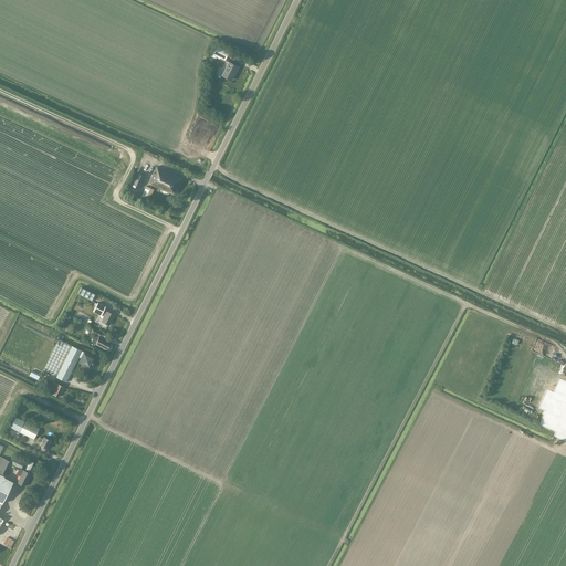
[(217,45),(212,54),(226,61),(229,52),(217,45)]
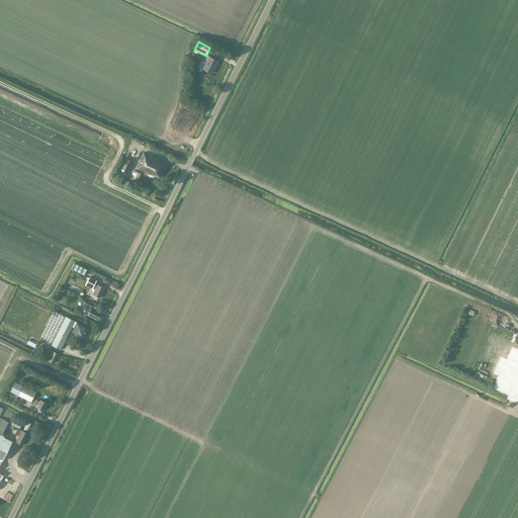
[(209,57),(202,69),(211,74),(216,65),(217,65),(219,61),(209,57)]
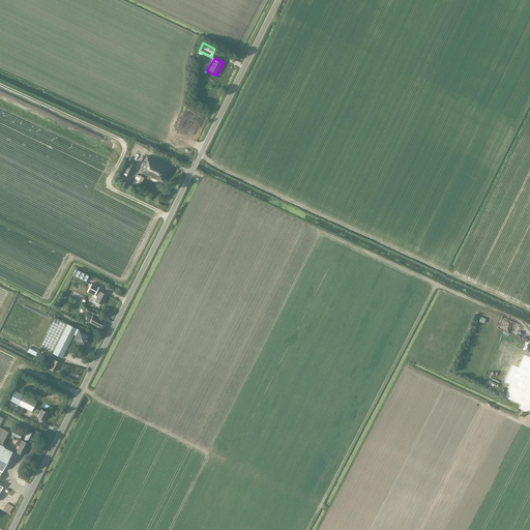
[(142,168),(140,173),(144,174),(145,175),(150,177),(151,177),(150,180),(157,183),(157,182),(158,181),(163,183),(166,177),(171,167),(147,155),(145,159),(141,168),(142,168)]
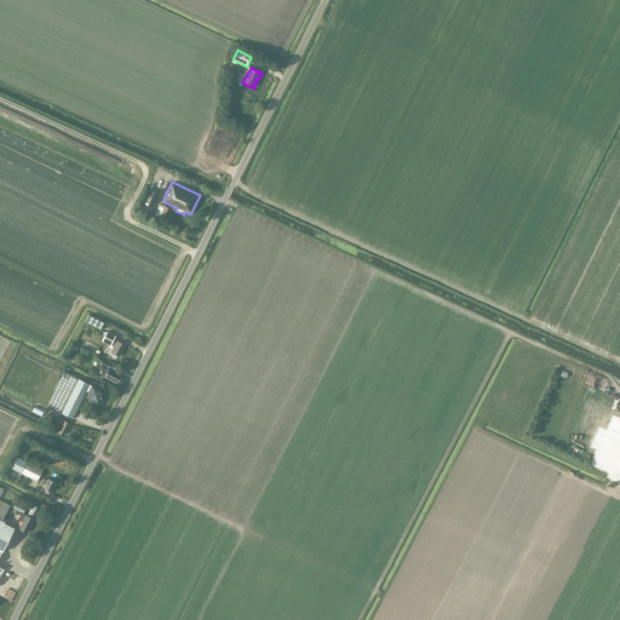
[(155,199),(156,199),(159,194),(151,190),(144,204),(151,207),(155,199)]
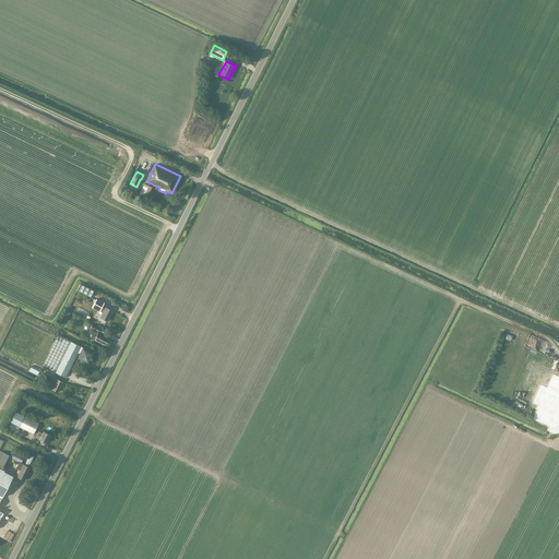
[(90,297),(93,290),(80,284),(76,290),(90,297)]
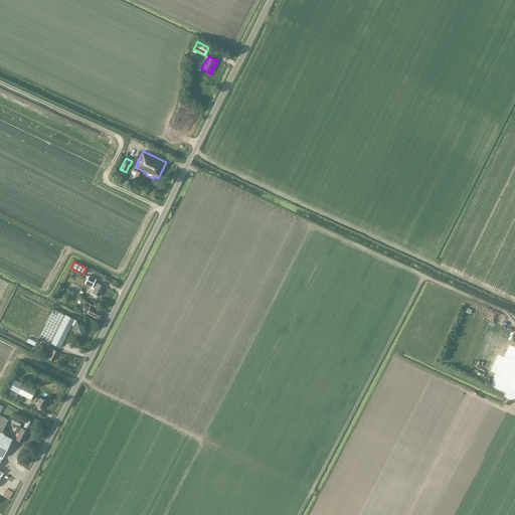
[(94,288),(92,293),(99,296),(104,287),(97,283),(96,285),(94,284),(96,279),(89,275),(83,284),(92,287),(94,288)]
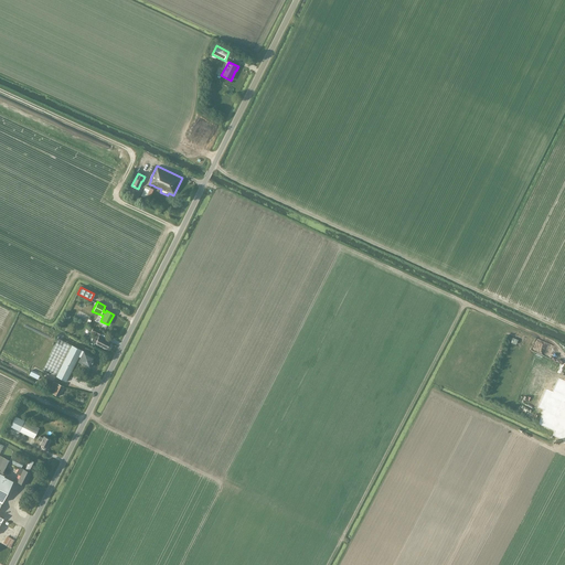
[(109,342),(98,336),(96,340),(93,339),(92,339),(91,341),(94,342),(95,343),(106,349),(109,342)]
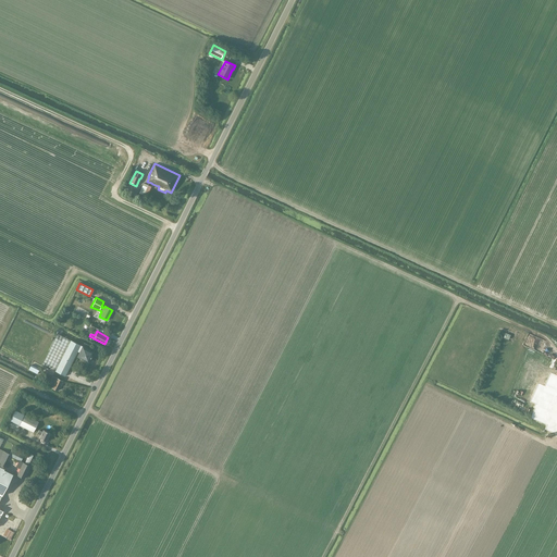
[(56,370),(70,341),(57,334),(42,363),(56,370)]
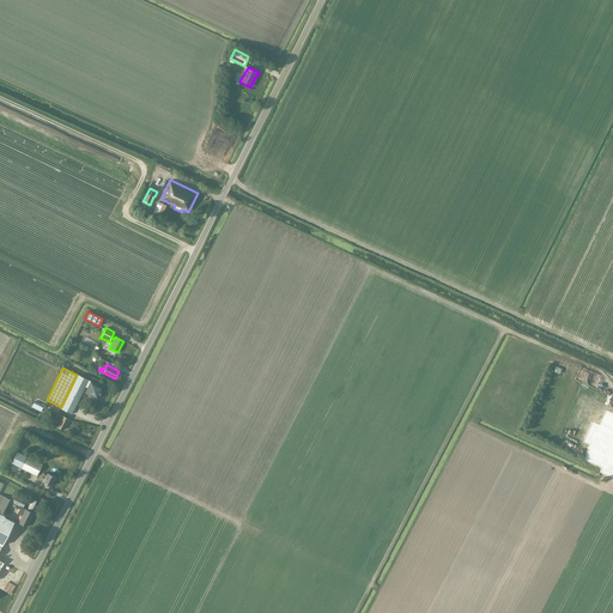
[(61,407),(60,408),(71,414),(85,387),(87,388),(85,393),(96,399),(102,387),(84,378),(77,375),(61,407)]
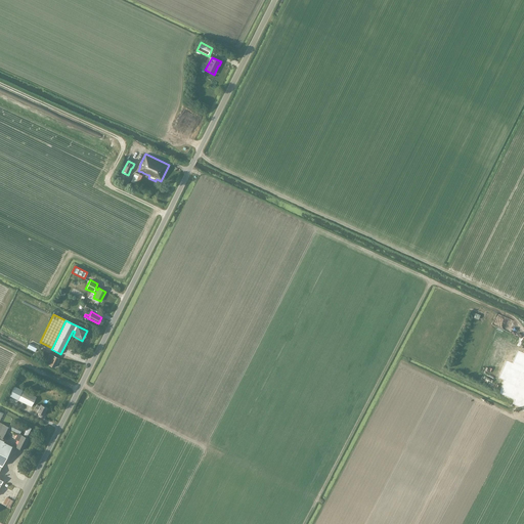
[(523,353),(518,350),(512,363),(506,361),(498,378),(505,381),(498,393),(514,400),(512,404),(523,408),(523,353)]
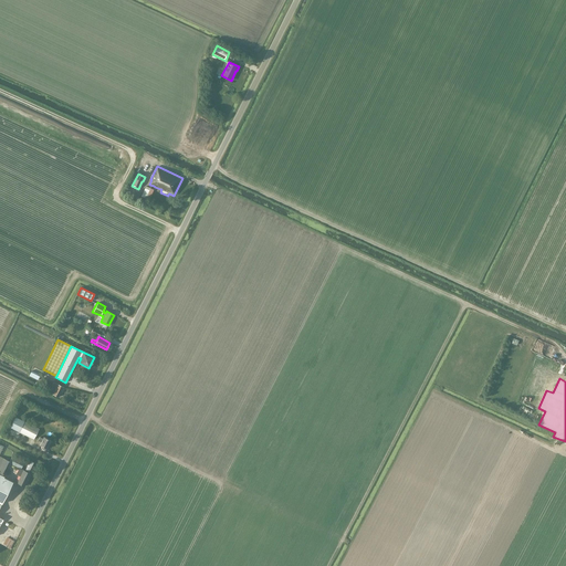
[(53,383),(49,392),(59,397),(63,387),(53,383)]
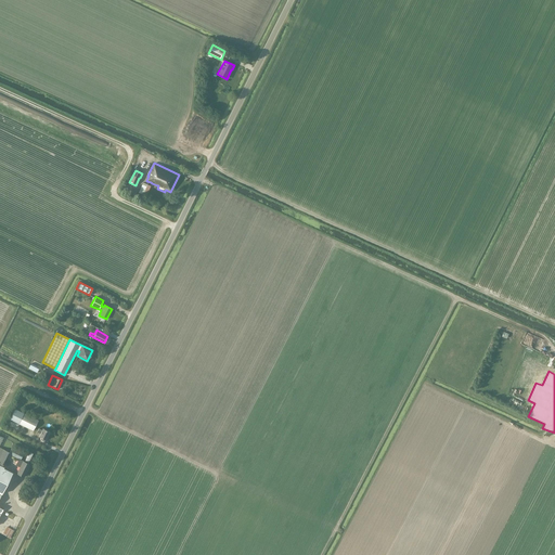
[(15,409),(10,420),(33,430),(38,421),(15,409)]
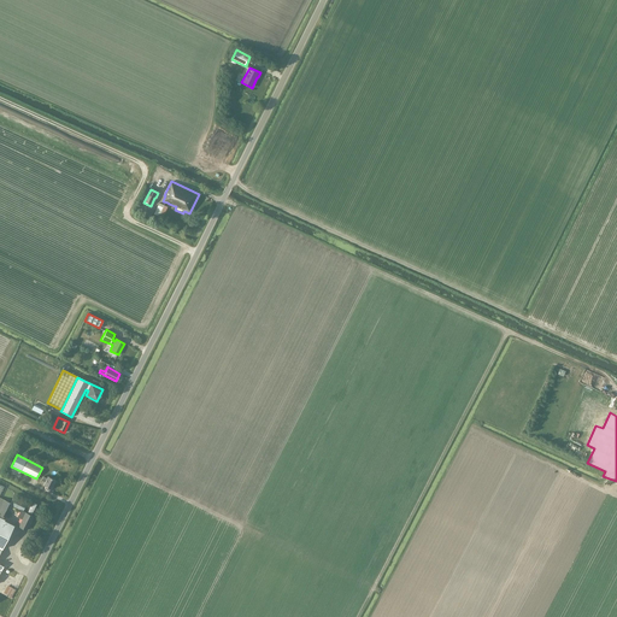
[(51,489),(56,480),(47,476),(47,479),(43,476),(41,480),(45,482),(43,486),(46,487),(45,488),(48,491),(50,488),(51,489)]
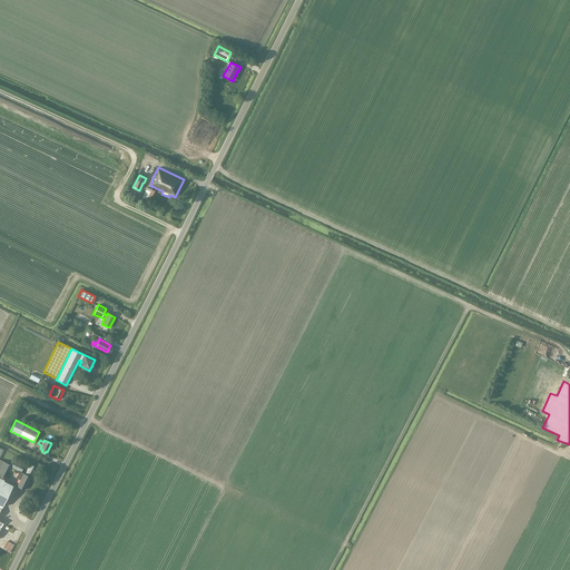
[(0,529),(3,522),(2,522),(0,520),(0,510),(12,485),(0,479),(0,477),(2,478),(9,467),(9,465),(0,460),(0,457),(3,450),(0,448),(0,529)]
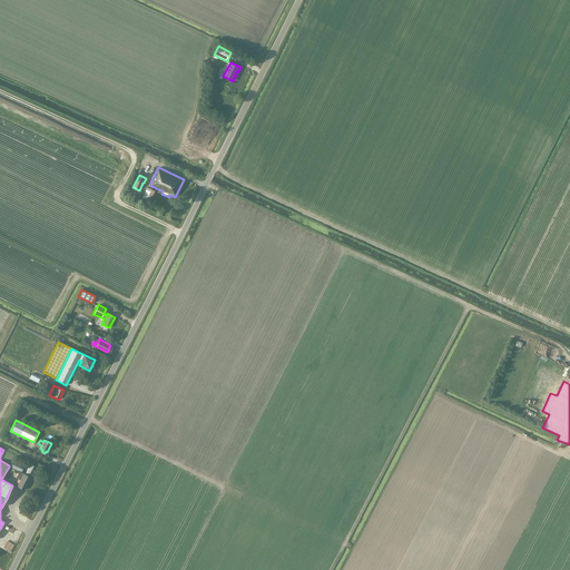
[(9,467),(19,471),(21,472),(25,465),(12,460),(9,465),(9,467)]
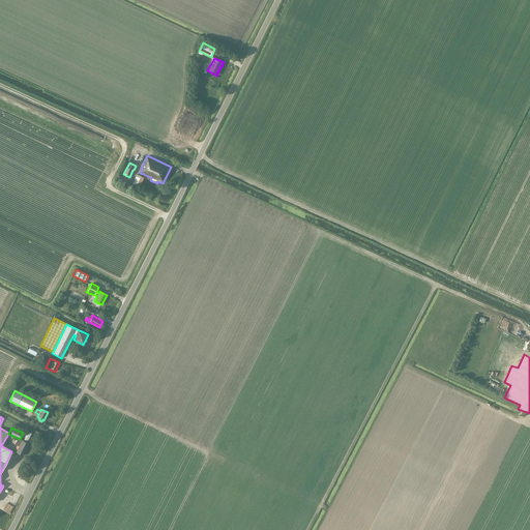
[(29,443),(18,438),(15,444),(19,446),(16,452),(23,455),(29,443)]
